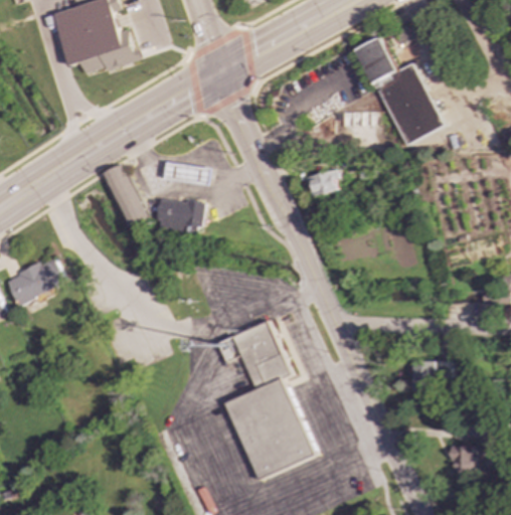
[(95,0),(51,13),(67,66),(78,62),(82,75),(138,59),(135,49),(130,50),(124,30),(115,32),(109,12),(116,10),(113,0),(95,0)]
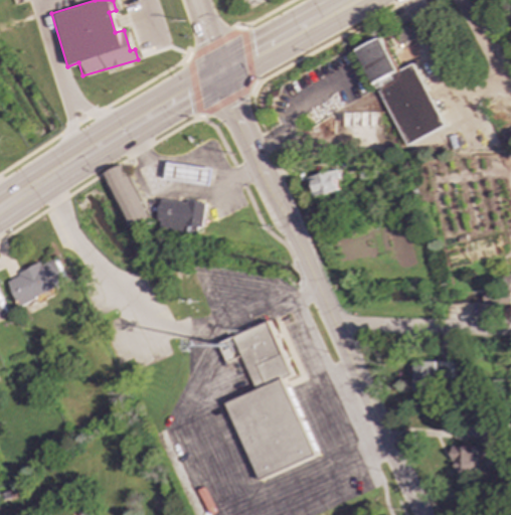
[(356,49),(403,147),(442,128),(410,63),(394,71),(378,38),(356,49)]
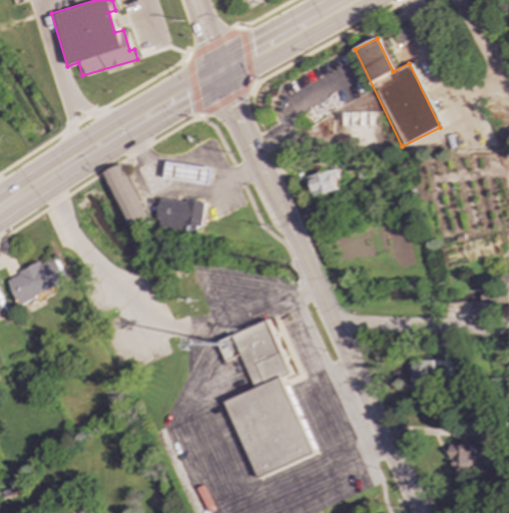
[(508,142),(508,124),(498,129),(504,144),(508,142)]
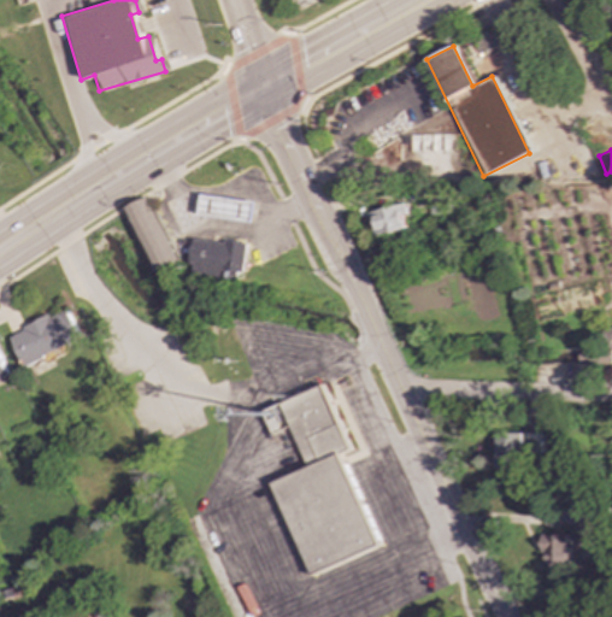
[(252,200),(198,195),(195,216),(249,221),(252,200)]
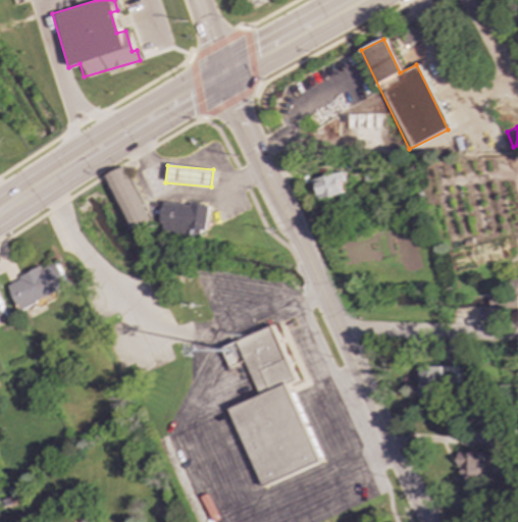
[(127,232),(148,221),(120,168),(100,179),(127,232)]
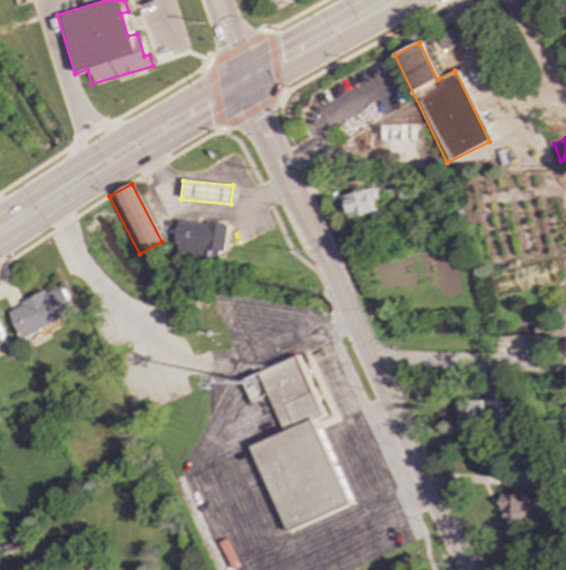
[(335,197),(342,219),(372,212),(369,199),(373,198),(370,187),(335,197)]
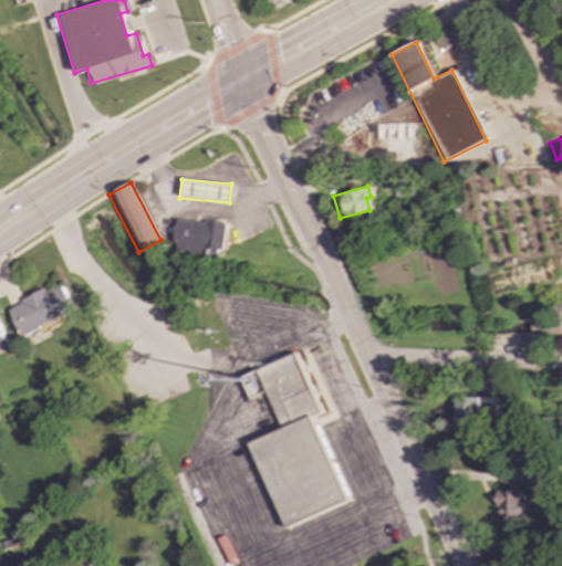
[(220,250),(225,226),(176,218),(170,251),(200,255),(203,247),(220,250)]
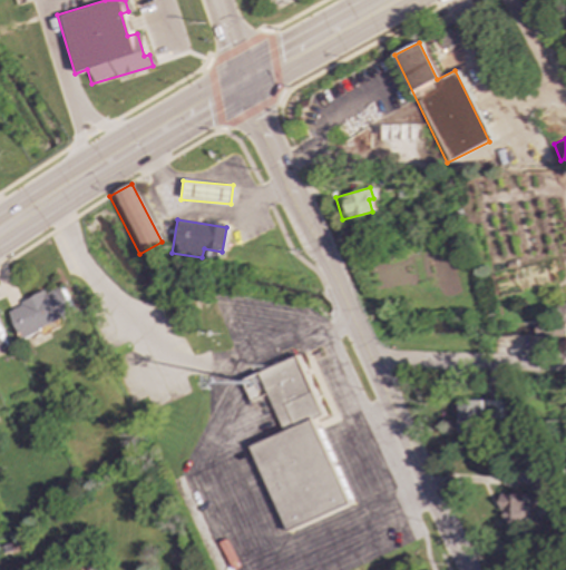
[(72,314),(60,285),(6,310),(18,337),(72,314)]
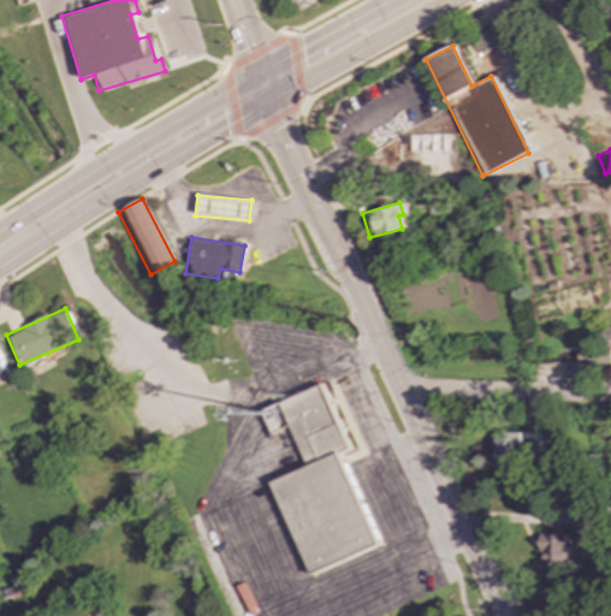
[(573,365),(605,365),(605,349),(610,349),(610,326),(597,326),(597,347),(573,347),(573,365)]
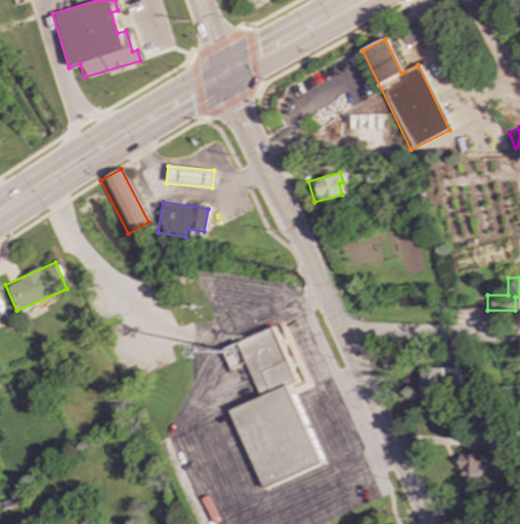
[(262,488),(320,463),(285,385),(295,381),(270,326),(219,348),(226,368),(242,362),(258,397),(228,410),(262,488)]
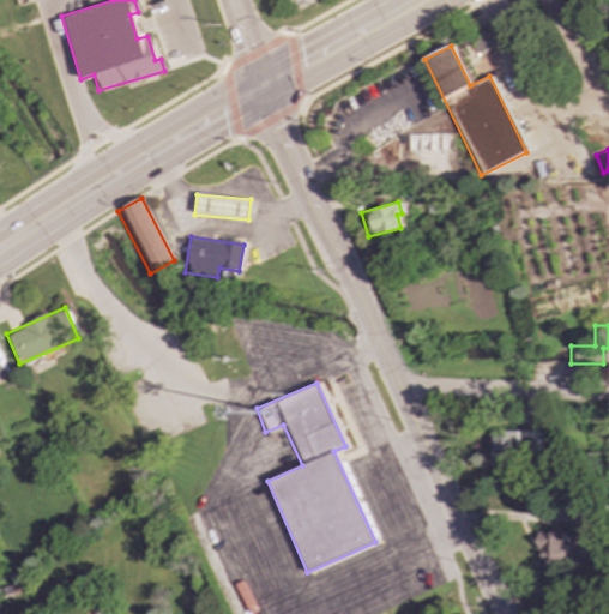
[(490,464),(531,465),(534,432),(492,431),(490,464)]
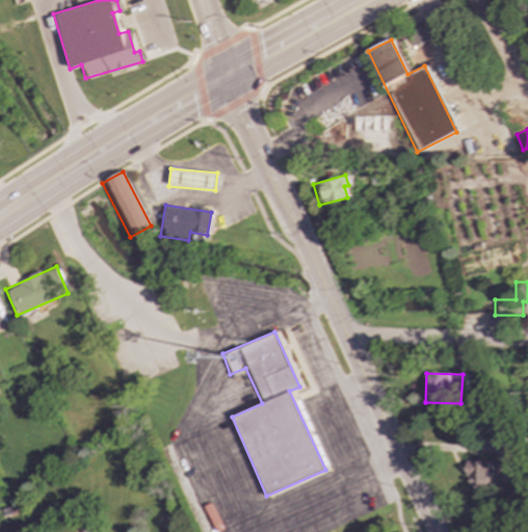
[(487,461),(465,461),(465,490),(486,490),(487,461)]
